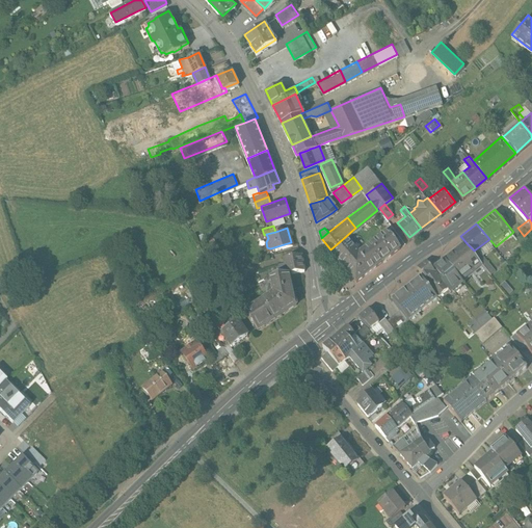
[(387,228),(358,249),(346,236),(330,249),(355,279),(400,244),(387,228)]
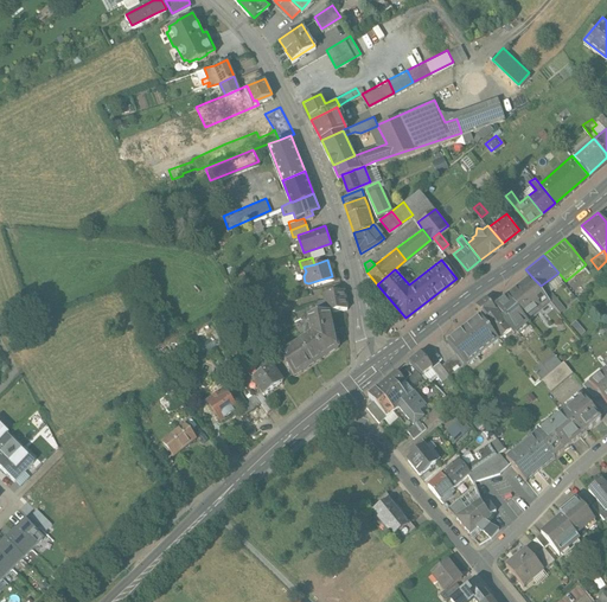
[(586,264),(579,270),(585,279),(592,273),(586,264)]
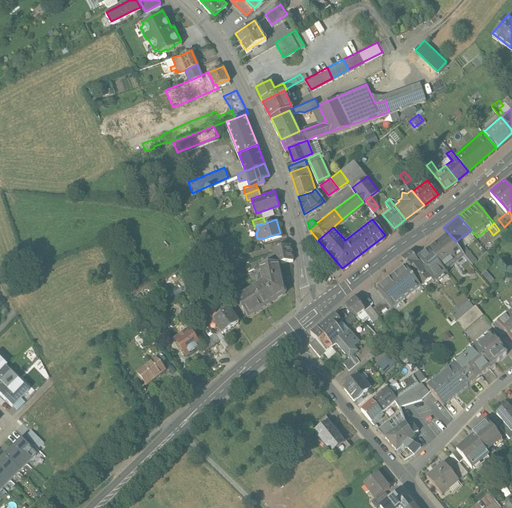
[(450,235),(438,244),(436,241),(429,247),(443,265),(452,258),(457,264),(468,256),(465,253),(459,245),(456,241),(450,235)]
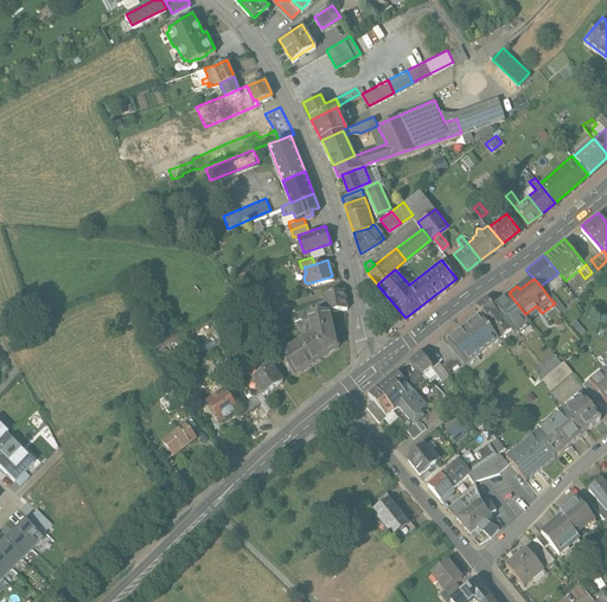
[(344,287),(323,290),(326,308),(347,306),(344,287)]
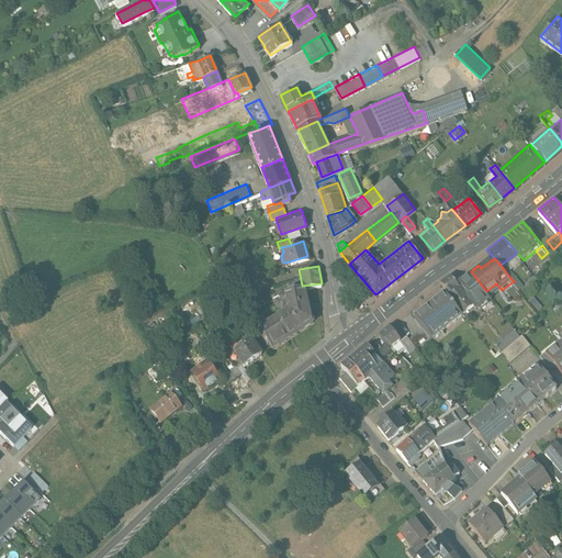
[(516,276),(509,268),(504,269),(510,278),(513,276),(514,278),(516,276)]
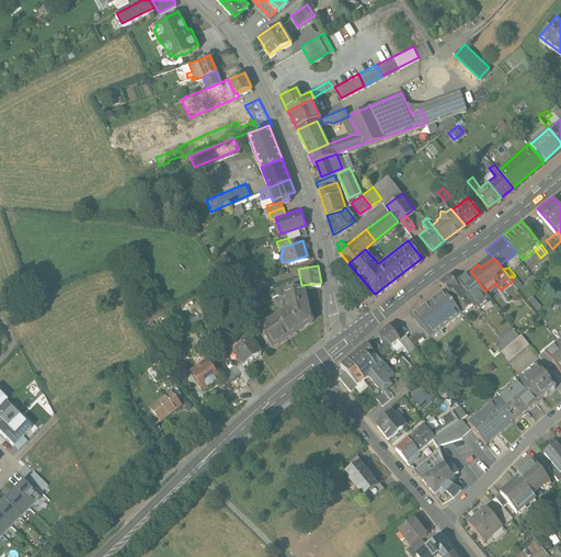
[(470,282),(460,269),(451,275),(462,288),(470,282)]
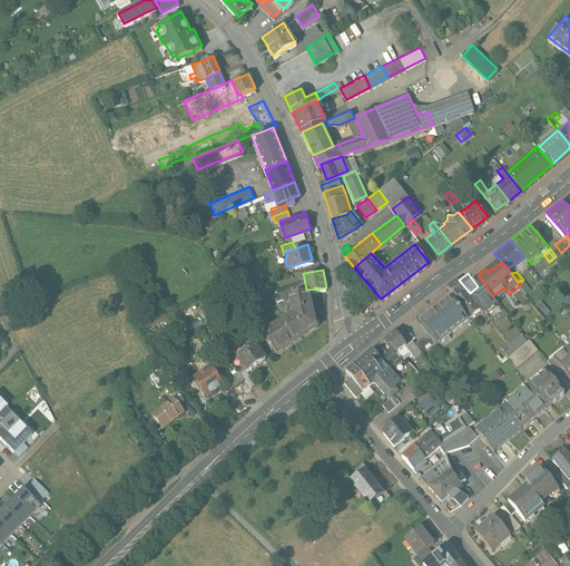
[(459,280),(457,276),(448,283),(454,292),(451,294),(468,315),(478,309),(471,300),(474,298),(473,298),(470,293),(459,280)]
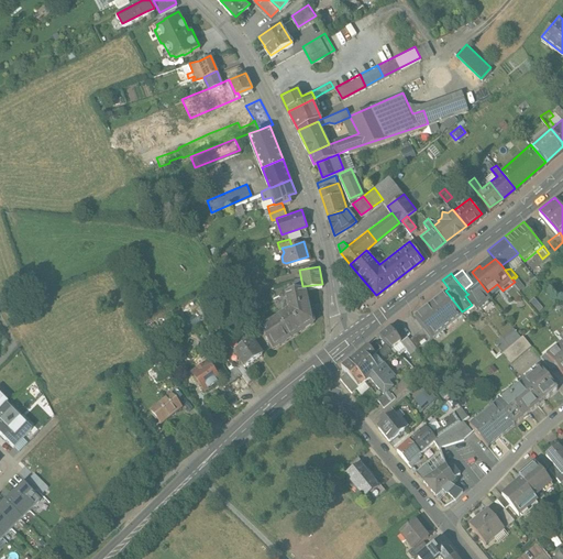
[(299,276),(291,278),(294,288),(301,286),(299,276)]
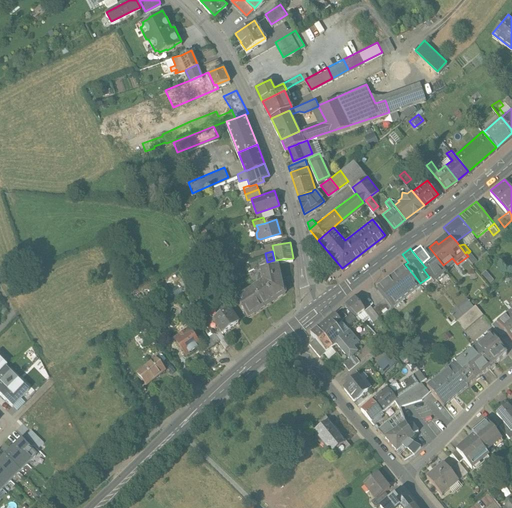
[(267,262),(259,263),(262,276),(262,279),(253,285),(253,284),(237,295),(241,302),(240,303),(248,315),(284,290),(275,260),(274,260),(267,262)]
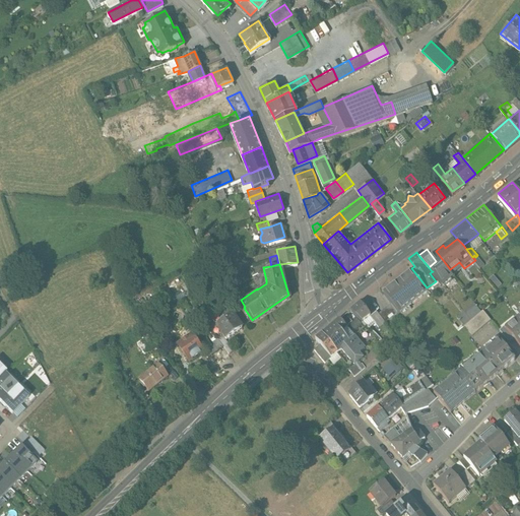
[(439,265),(432,271),(433,271),(430,273),(436,281),(445,273),(439,265)]
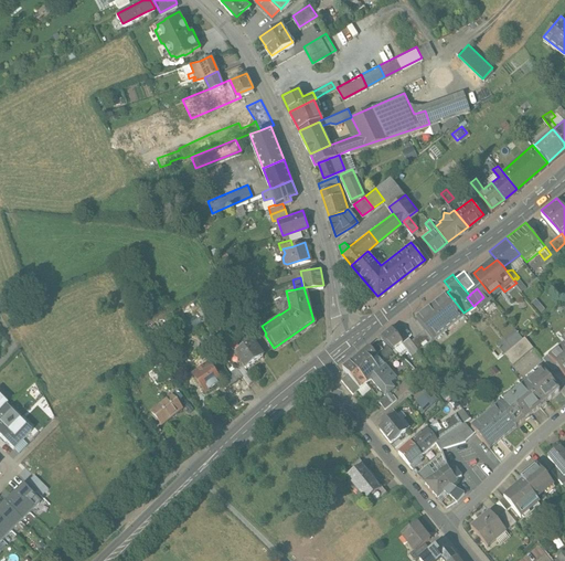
[(464,313),(447,292),(430,305),(448,327),(465,314),(464,313)]
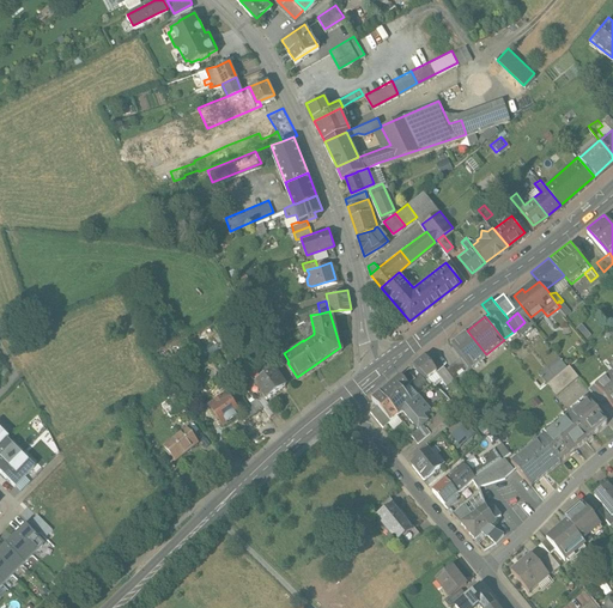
[(592,333),(582,321),(578,324),(588,335),(592,333)]
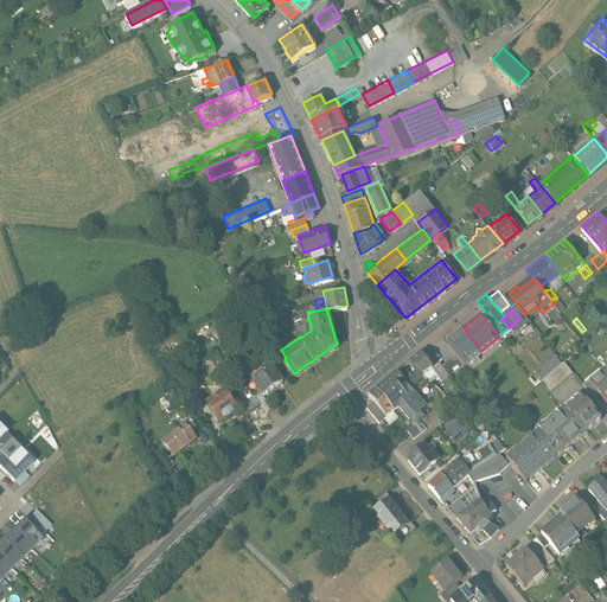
[(462,327),(448,339),(466,362),(481,351),(462,327)]
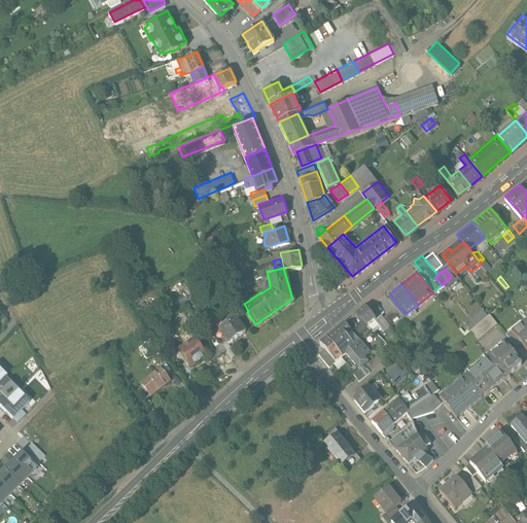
[(376,316),(365,304),(356,311),(360,317),(366,322),(367,322),(372,326),(379,321),(376,316)]
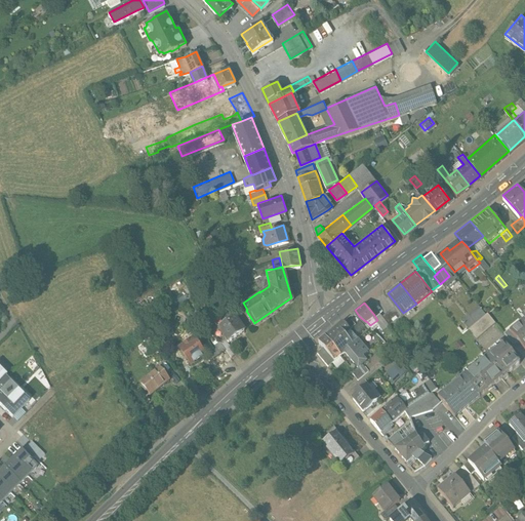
[(480,305),(469,314),(475,321),(485,312),(480,305)]
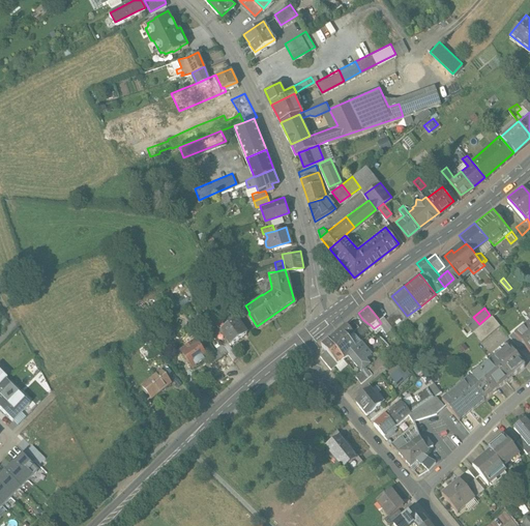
[(196,309),(174,321),(178,328),(173,331),(177,339),(205,322),(196,309)]
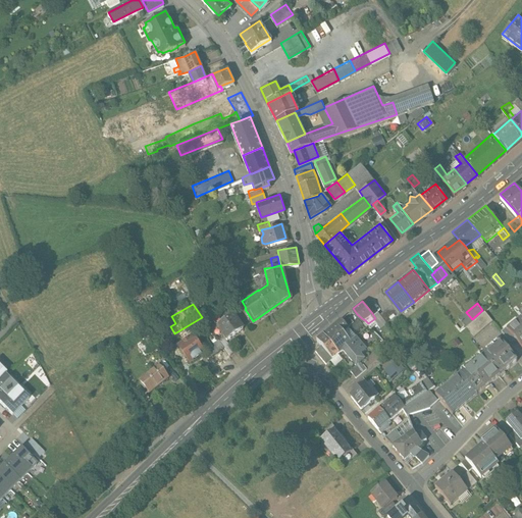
[(472,319),(466,324),(474,333),(492,318),(484,308),(482,310),(472,319)]
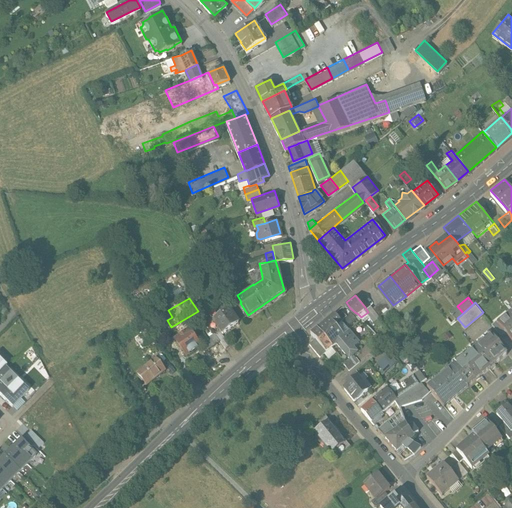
[(370,303),(365,307),(368,312),(373,318),(379,314),(370,303)]
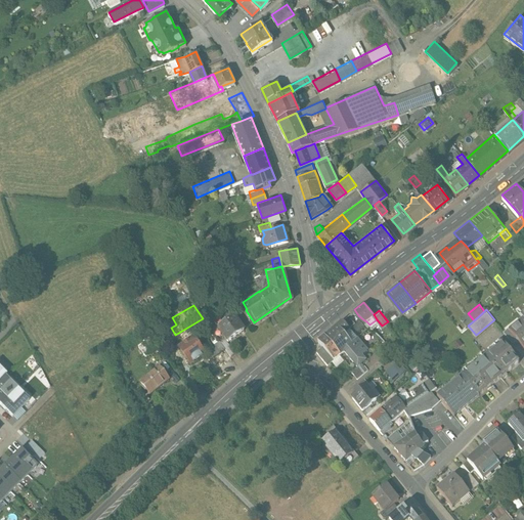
[(223,320),(218,323),(227,338),(244,327),(234,312),(223,320)]
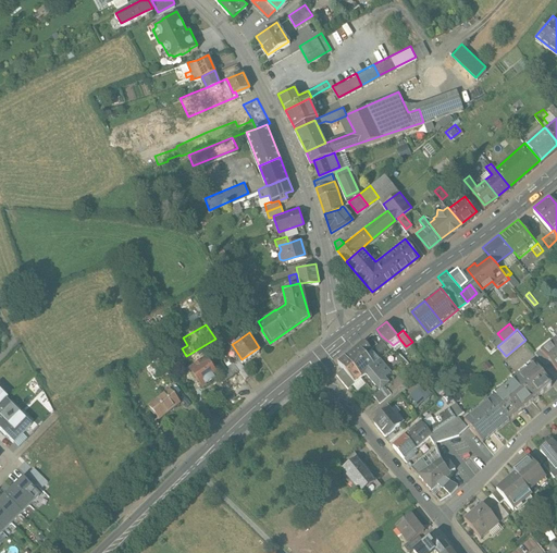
[(237,341),(233,334),(227,338),(232,344),(237,341)]
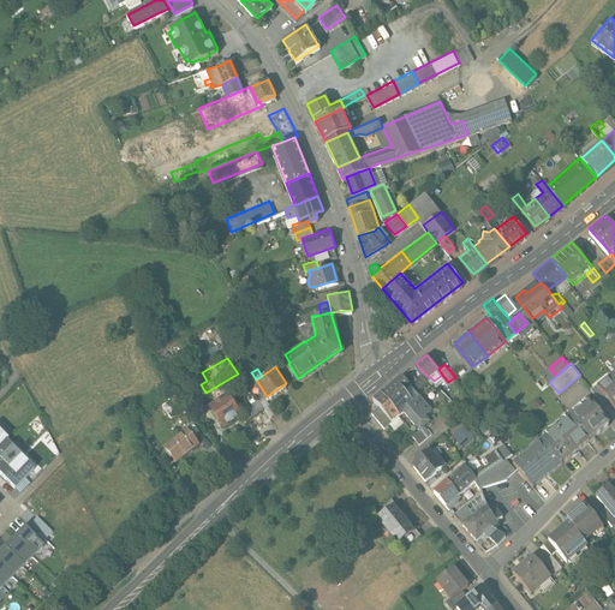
[(614,371),(598,386),(614,406),(614,371)]
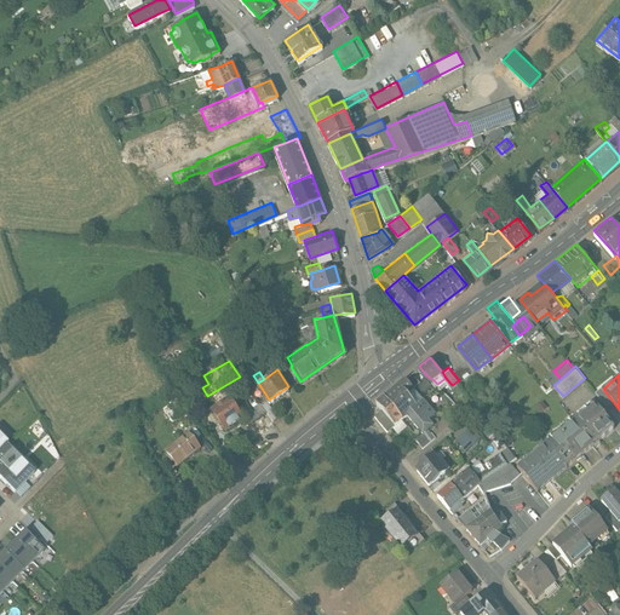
[(417,402),(406,390),(413,385),(405,375),(384,394),(402,415),(407,411),(423,429),(431,421),(426,417),(434,411),(426,402),(423,397),(417,402)]
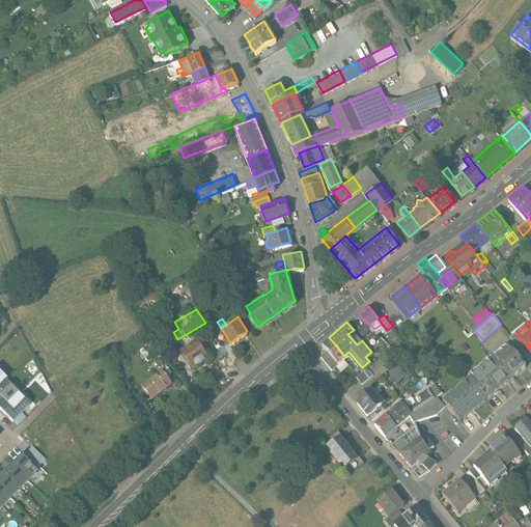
[(344,356),(329,337),(322,342),(326,348),(327,348),(320,353),(331,366),(338,360),(338,361),(344,356)]
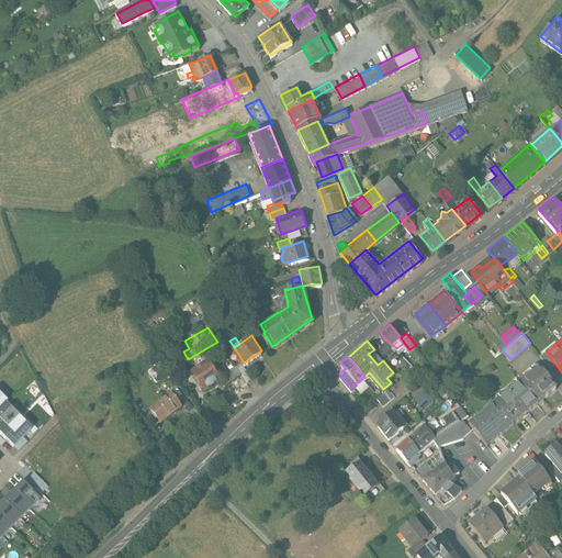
[(161,359),(148,368),(157,380),(169,370),(161,359)]
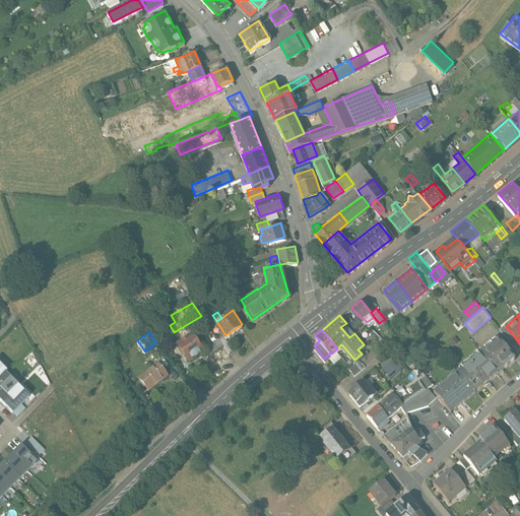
[(192,332),(179,341),(189,357),(202,347),(192,332)]
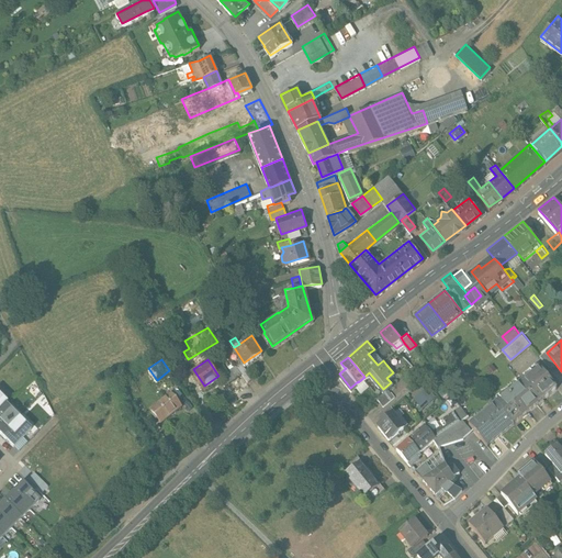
[(253,376),(242,360),(236,364),(247,379),(253,376)]
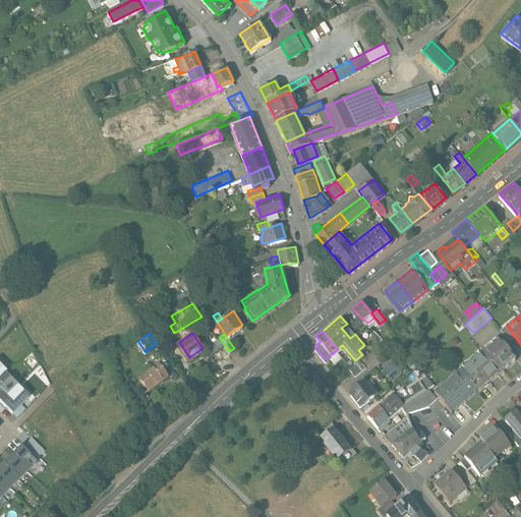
[(516,357),(500,338),(483,351),(499,370),(500,371),(516,357)]
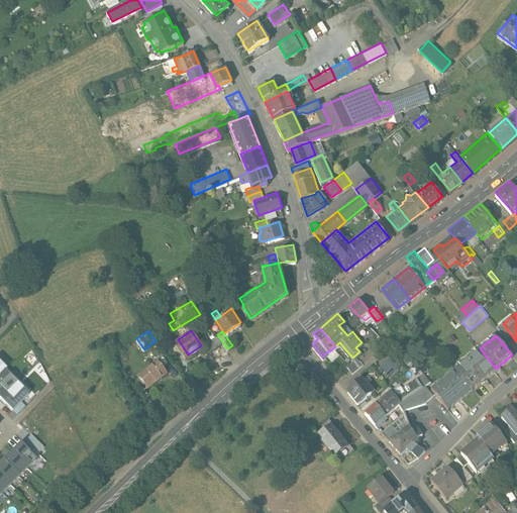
[(480,348),(456,368),(473,387),(495,368),(480,348)]
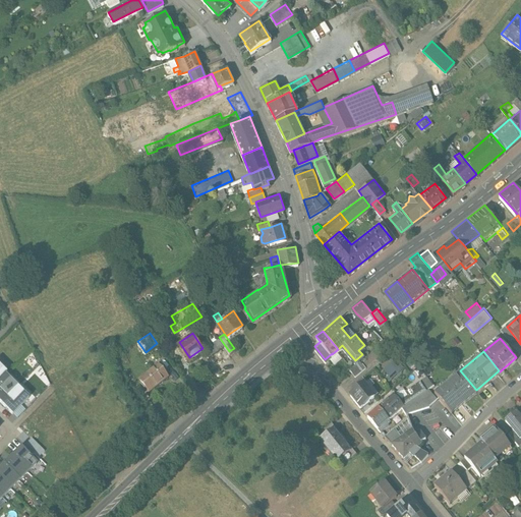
[(359,357),(349,365),(355,374),(365,364),(359,357)]
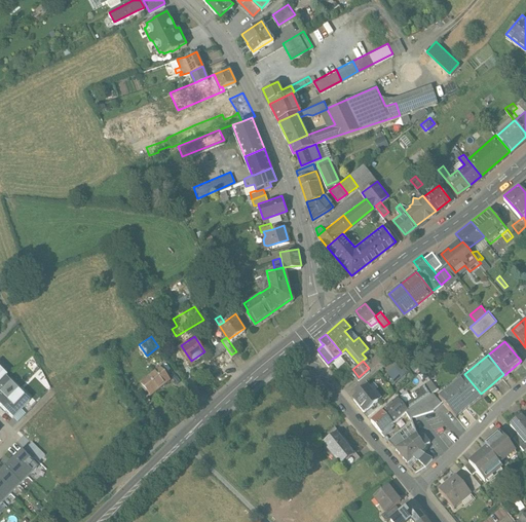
[(0,379),(4,375),(12,367),(10,365),(3,372),(0,368),(0,379)]
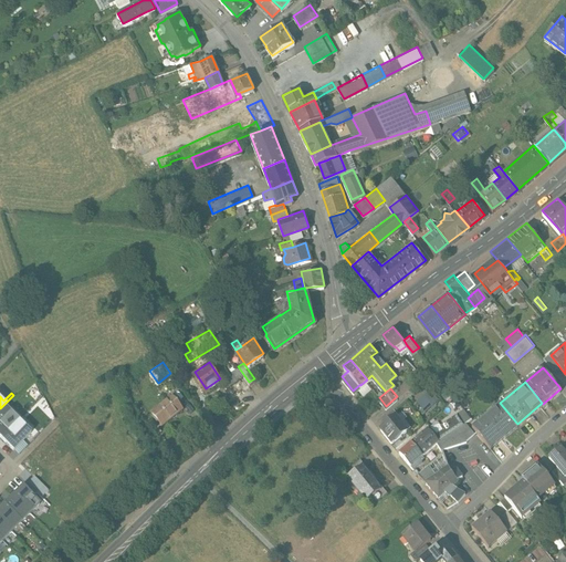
[(173,394),(160,404),(159,403),(152,409),(161,423),(181,406),(173,394)]
